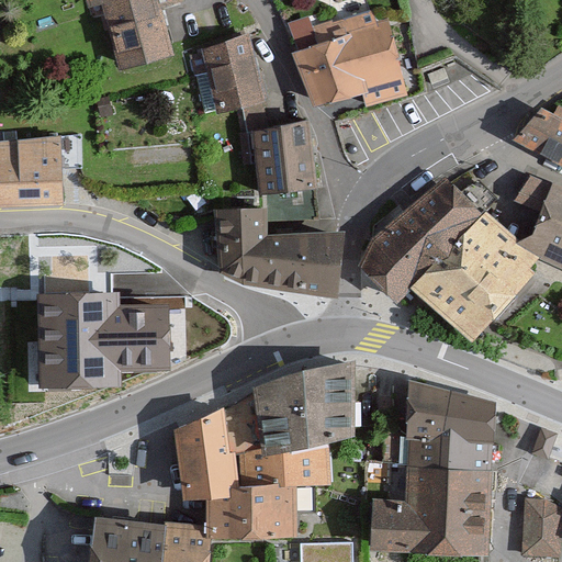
[(170,0),(78,0),(81,12),(90,10),(102,68),(159,55),(149,10),(171,4),(170,0)]
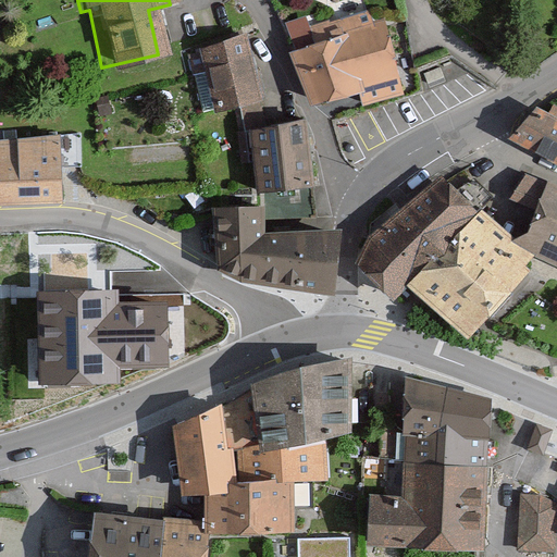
[(369,21),(274,52),(293,107),(347,88),(353,106),(393,93),(369,21)]
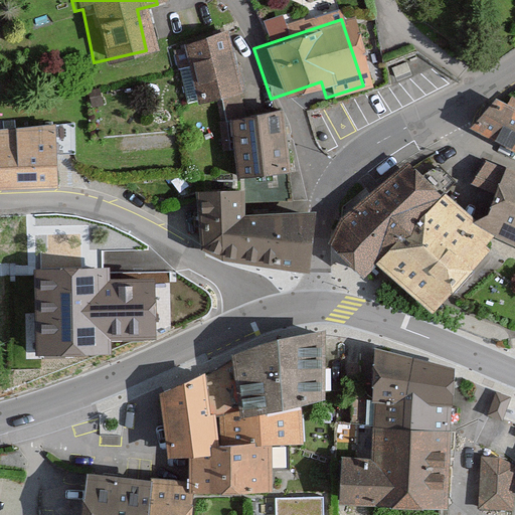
[(218,34),(170,44),(182,105),(230,95),(218,34)]
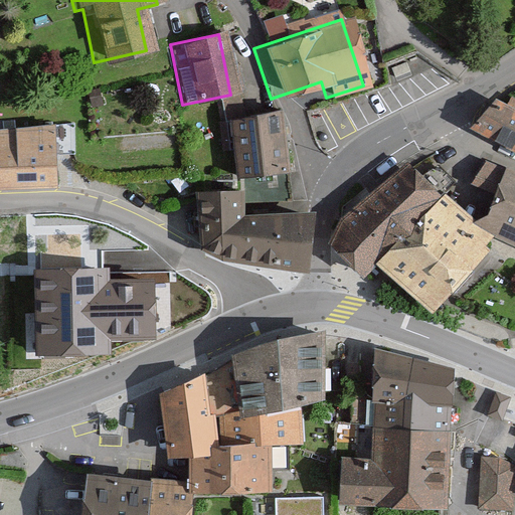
[(514,115),(484,97),(465,128),(514,159),(514,115)]
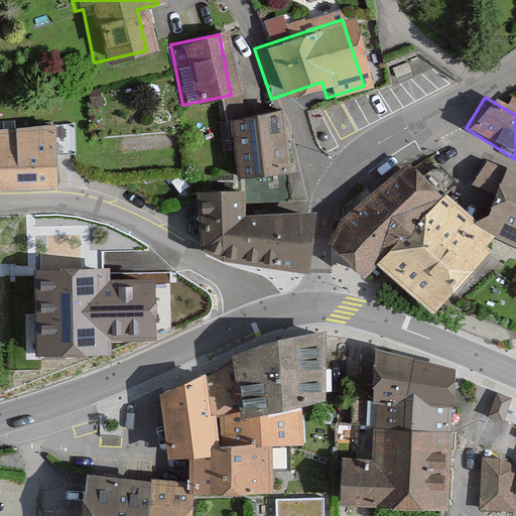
[(280,111),(216,118),(222,180),(287,173),(280,111)]
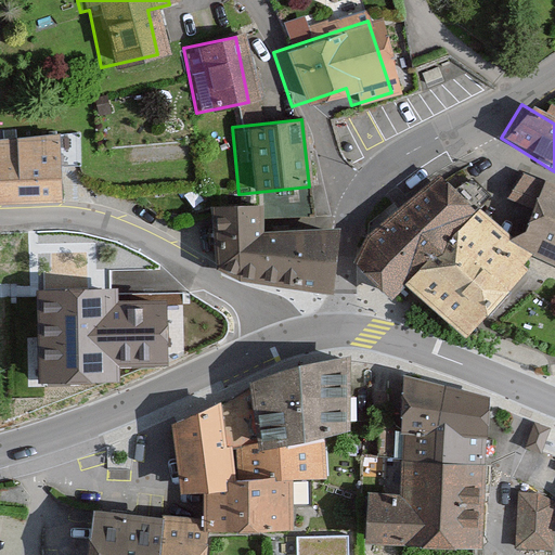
[(60,133),(0,140),(0,203),(63,203),(60,133)]
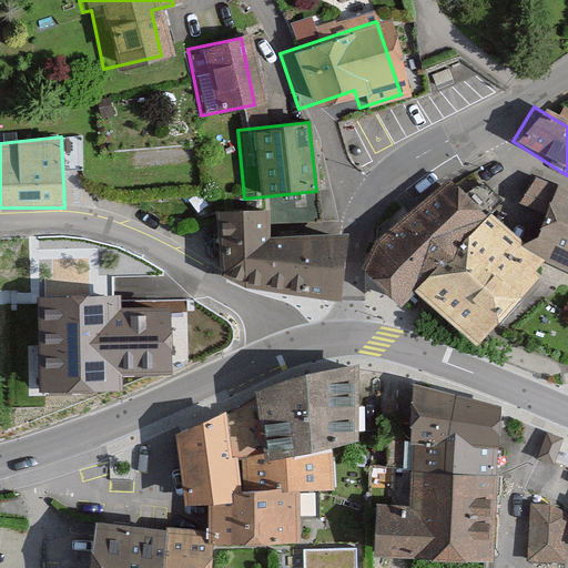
[(450,183),(381,241),(372,264),(406,300),(416,291),(478,340),(538,264),(450,183)]
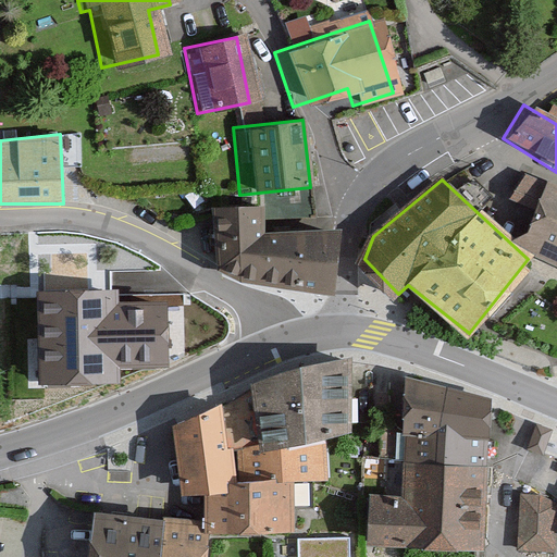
[(556,188),(534,180),(508,242),(556,261),(556,188)]
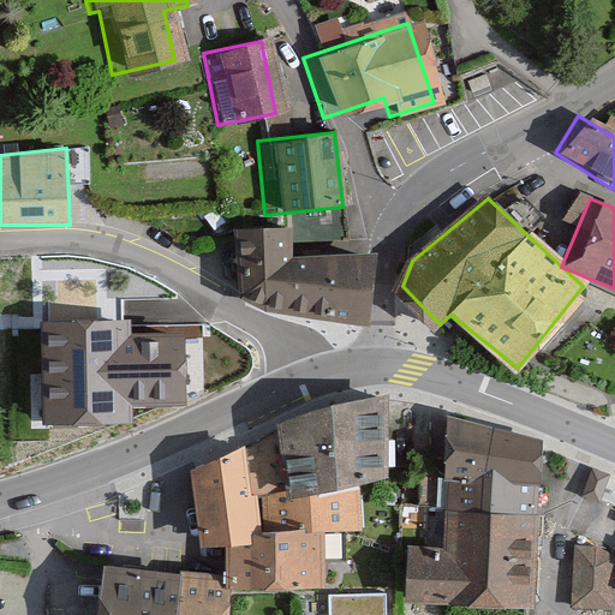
[(285,231),(239,231),(244,296),(274,310),(364,322),(374,256),(292,262),(285,231)]
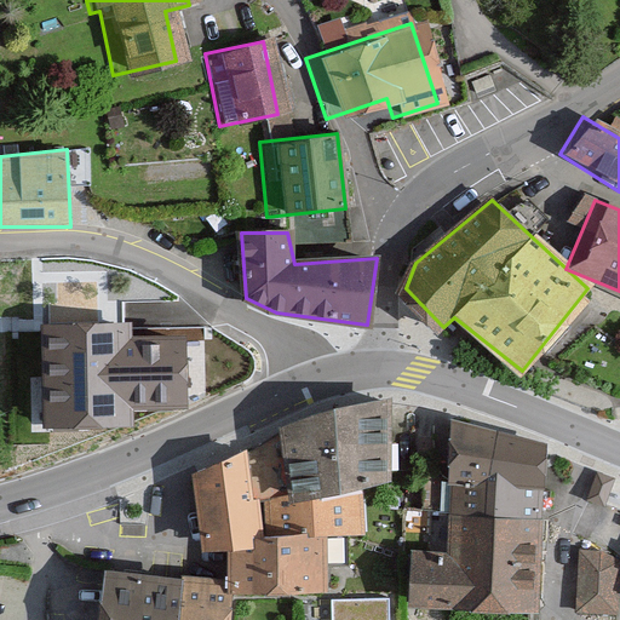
[(131,323),(41,326),(42,430),(135,428),(135,411),(188,409),(187,338),(131,339),(131,323)]
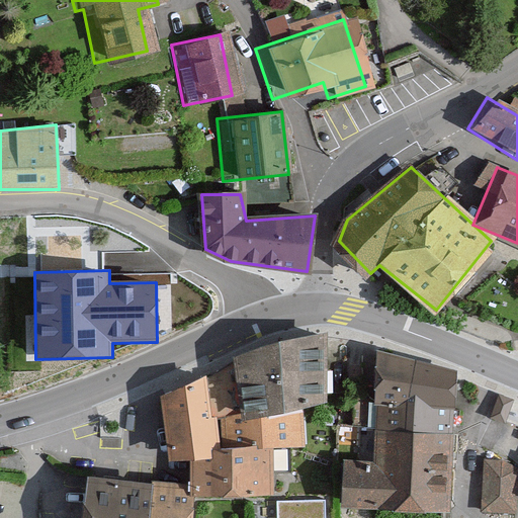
[(206,376),(162,396),(170,459),(191,458),(194,488),(273,493),(273,447),(305,444),(305,408),(326,402),(326,342),(235,361),(241,413),(221,418),(208,416),(206,376)]
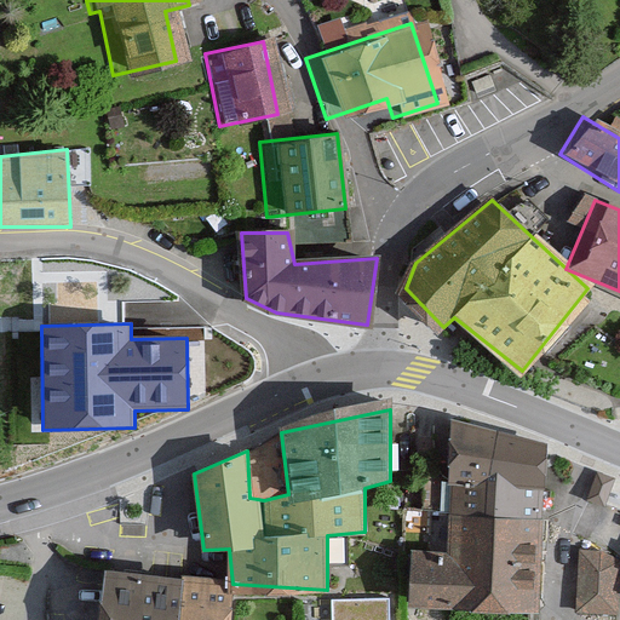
[(540,445),(435,424),(424,472),(530,494),(540,445)]
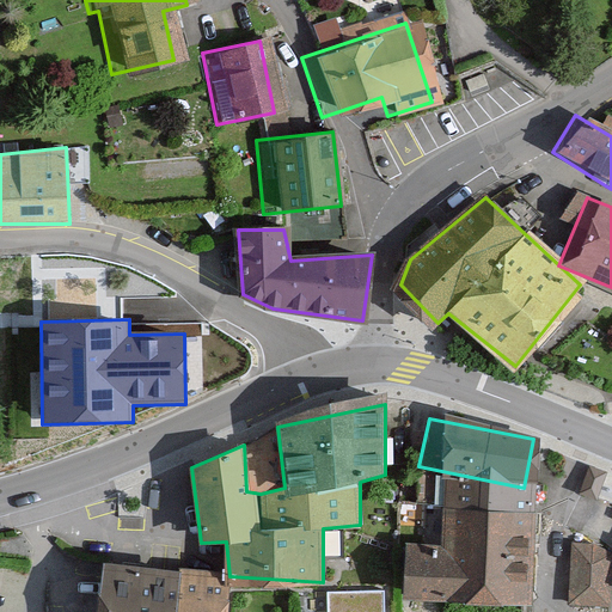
[(611,477),(594,472),(586,496),(611,505),(611,477)]
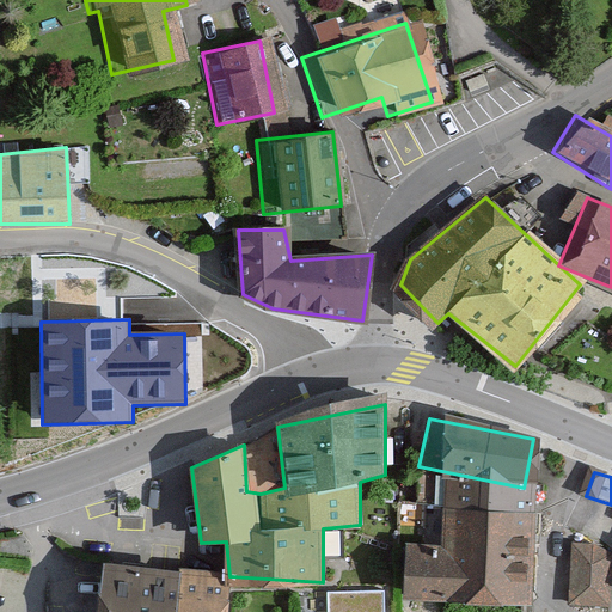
[(524,488),(434,477),(429,542),(391,538),(386,597),(514,606),(524,488)]
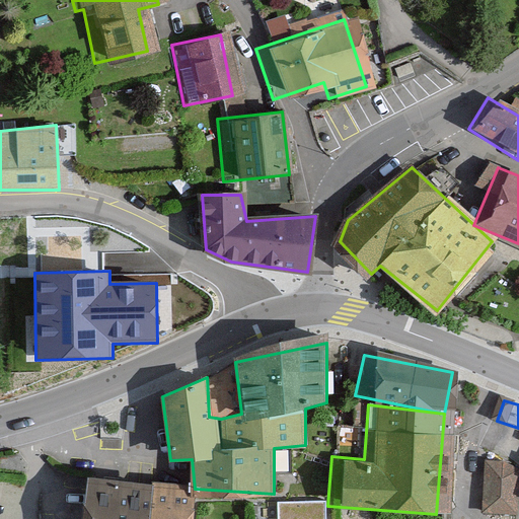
[(518,462),(479,460),(477,511),(516,513),(518,462)]
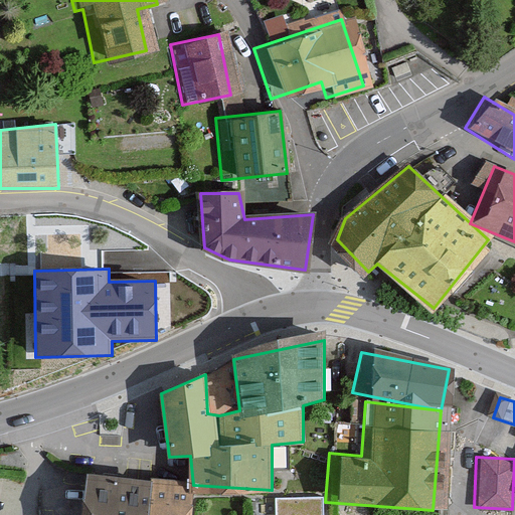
[(146,514),(150,481),(89,474),(83,514),(146,514)]
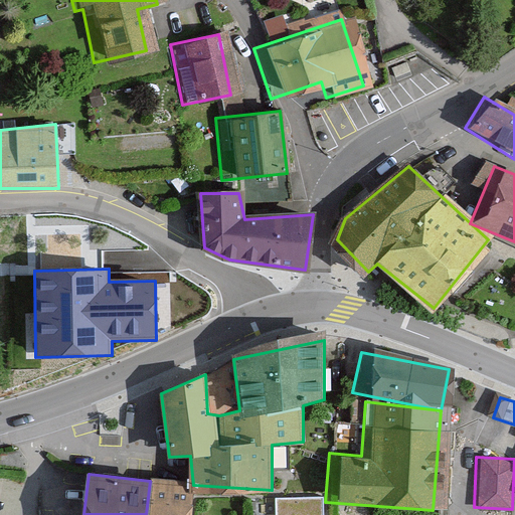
[(190,514),(193,485),(150,481),(146,514),(190,514)]
